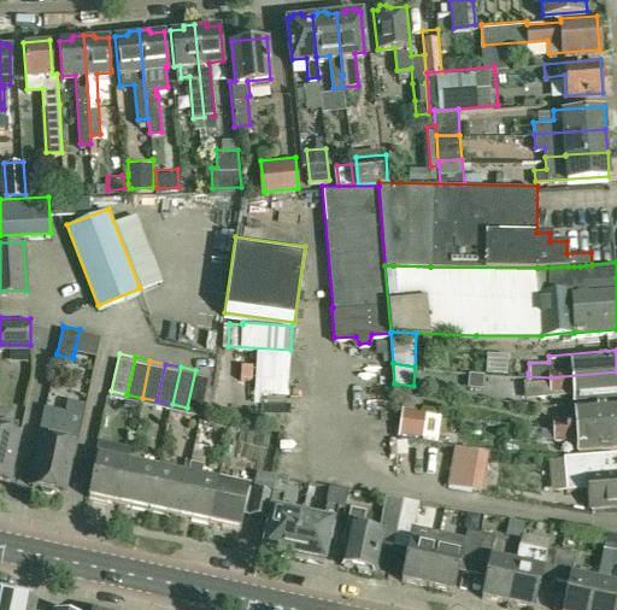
[(195,370),(187,408),(201,410),(209,374),(195,370)]
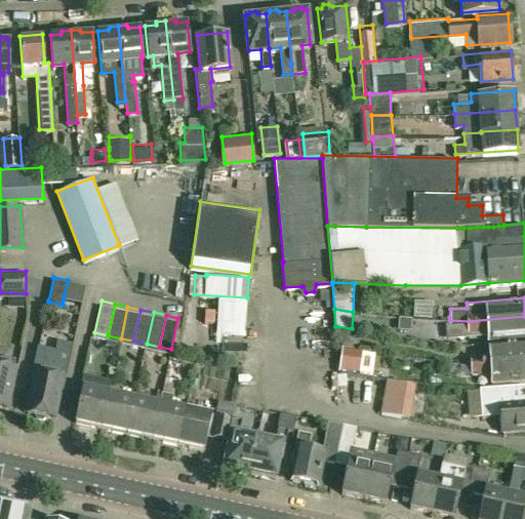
[(489,337),(524,334),(524,316),(469,321),(449,320),(448,320),(449,333),(470,331),(470,329),(488,328),(489,337)]
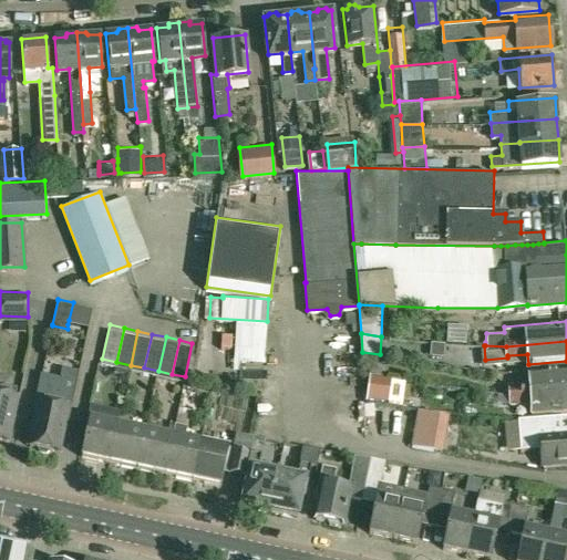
[(58,448),(64,418),(69,420),(79,367),(62,364),(60,375),(42,371),(37,395),(39,396),(30,442),(38,444),(40,447),(47,449),(50,446),(58,448)]
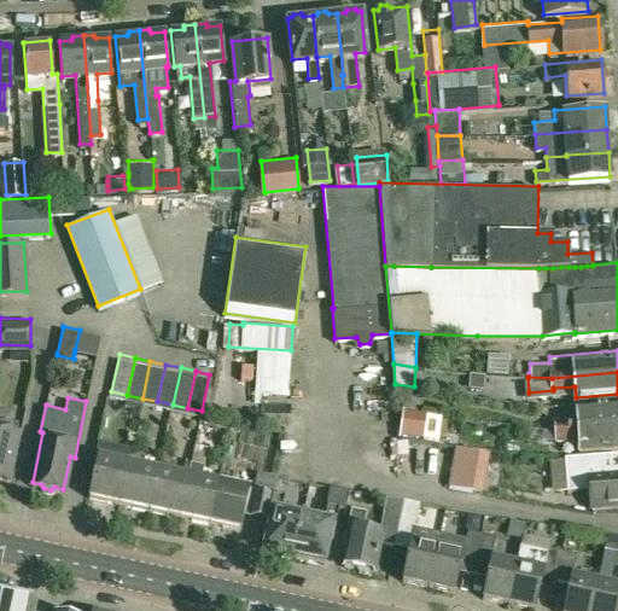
[(554,426),(617,422),(617,399),(576,403),(576,414),(554,415),(554,426)]
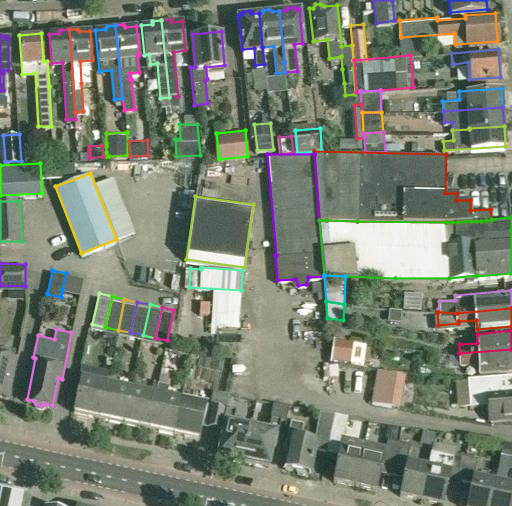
[(357,339),(333,336),(330,355),(354,358),(357,339)]
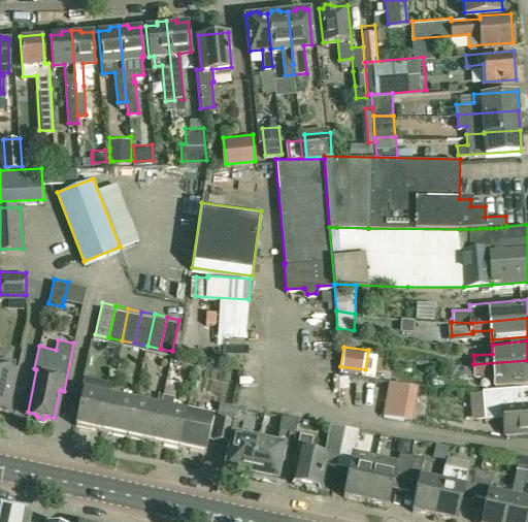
[(0,405),(5,408),(17,358),(2,355),(0,362),(0,405)]
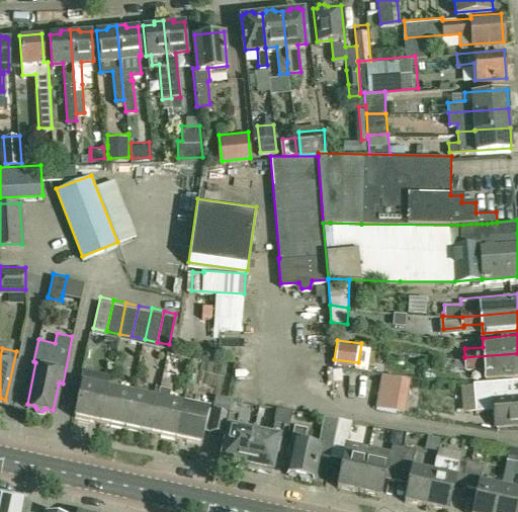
[(486,374),(517,371),(517,353),(464,357),(465,366),(485,364),(486,374)]
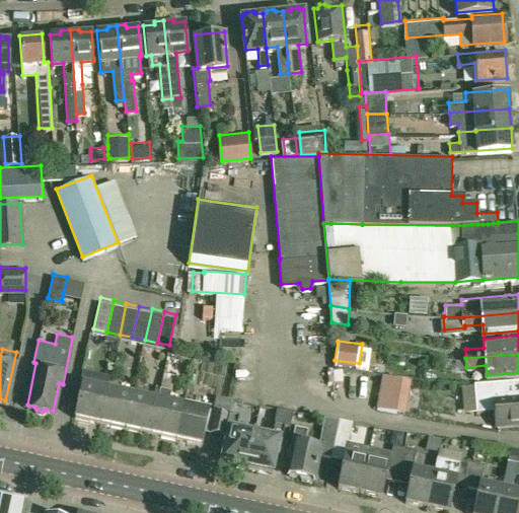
[(409,380),(382,375),(377,406),(402,410),(409,380)]
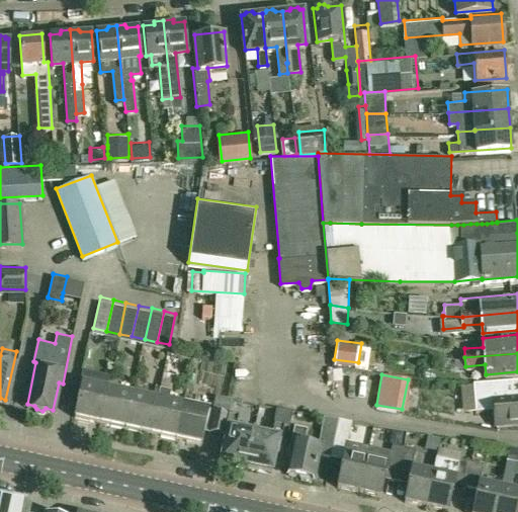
[(504,377),(473,380),(476,408),(493,407),(495,422),(517,420),(517,392),(505,393),(504,377)]
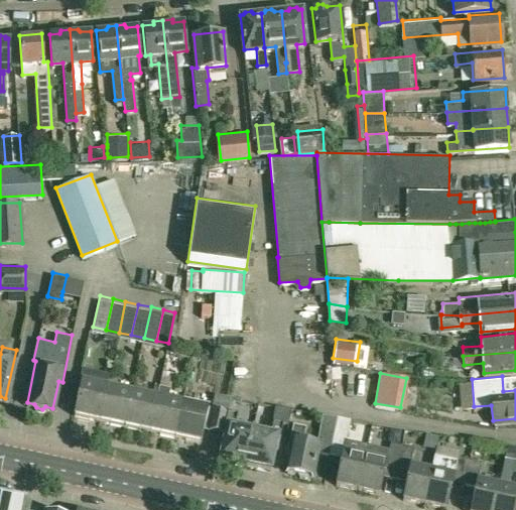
[(100,417),(108,383),(82,377),(75,412),(100,417)]
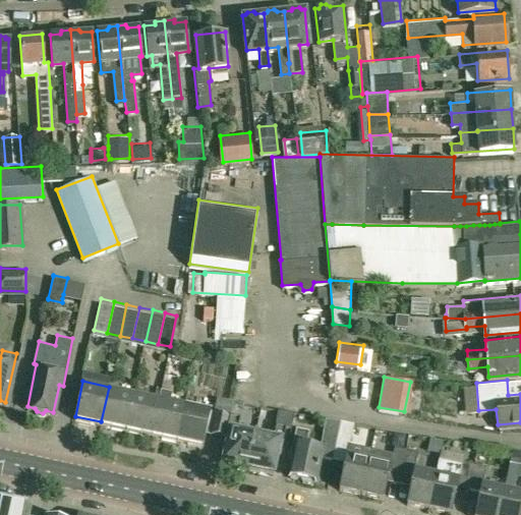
[(184,403),(171,400),(173,389),(162,386),(159,398),(151,433),(176,438),(184,403)]
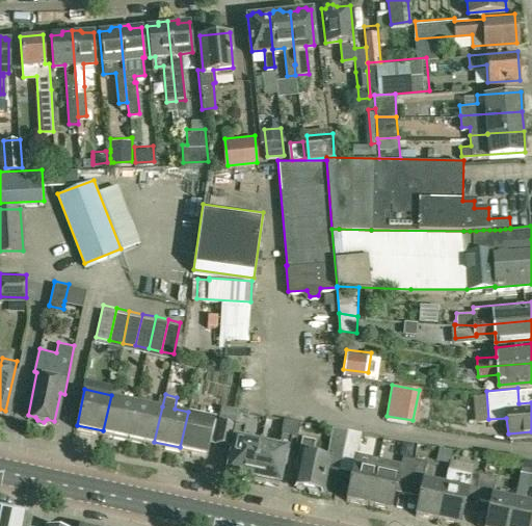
[(129,437),(136,400),(111,395),(103,430),(129,437)]
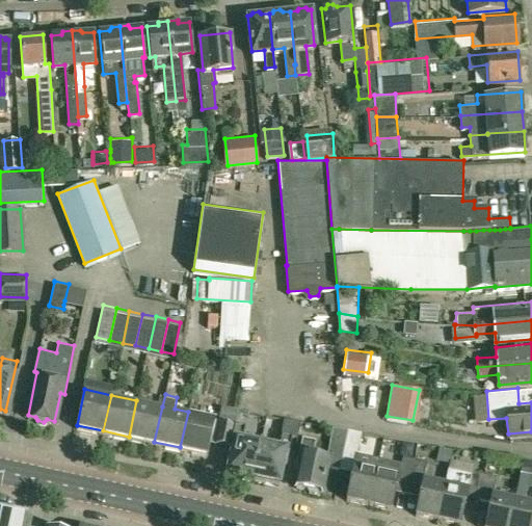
[(154,442),(162,406),(136,400),(129,437),(154,442)]
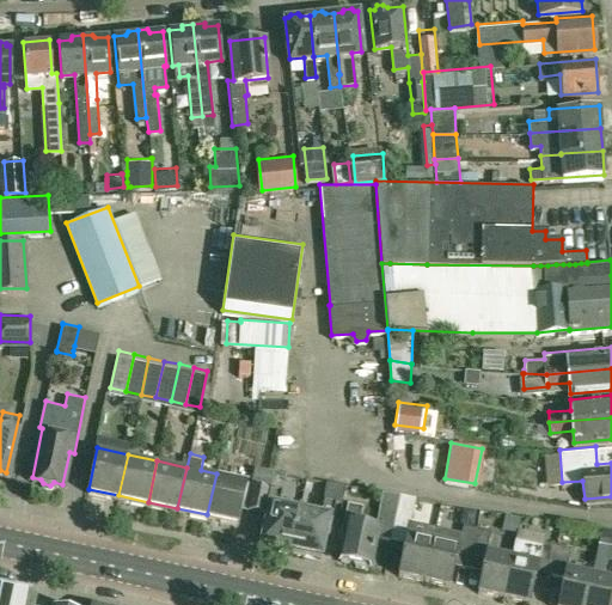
[(251,481),(232,477),(234,463),(220,460),(218,474),(216,474),(207,514),(238,521),(242,505),(246,506),(251,481)]
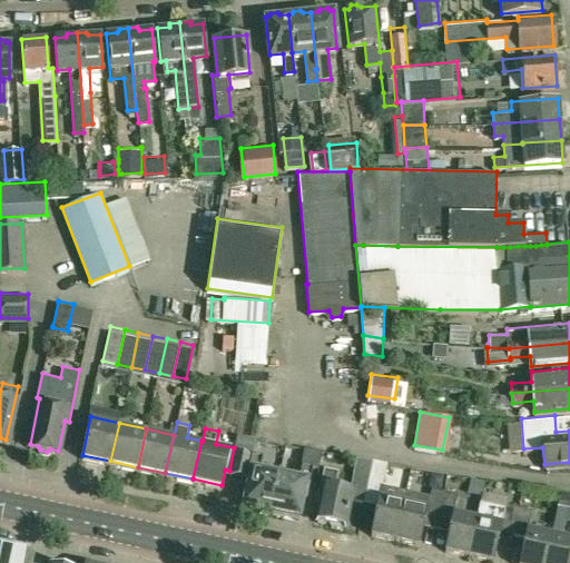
[(263,453),(252,451),(255,435),(237,432),(234,447),(229,471),(246,474),(245,482),(248,482),(244,502),(254,504),(256,507),(271,511),(278,472),(259,467),(263,453)]
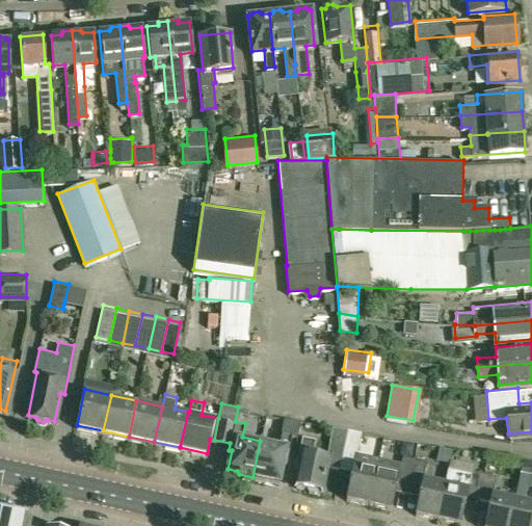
[(318,488),(322,489),(328,464),(339,466),(347,426),(331,424),(328,440),(329,440),(325,456),(313,453),(316,438),(302,435),(299,451),(299,450),(296,465),(299,466),(295,483),(308,485),(309,489),(315,490),(318,488)]
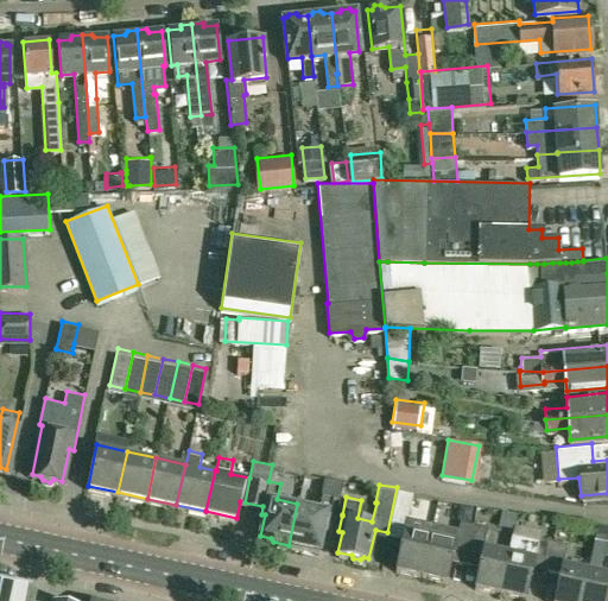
[(407,516),(409,506),(412,491),(397,487),(387,532),(401,536),(396,568),(422,573),(430,532),(432,522),(407,516)]
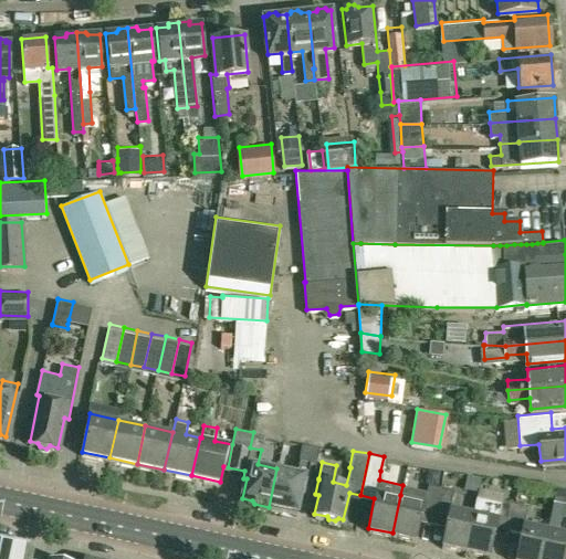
[(296,509),(301,489),(304,491),(311,461),(300,459),(296,473),(276,468),(269,507),(283,510),(286,507),(296,509)]
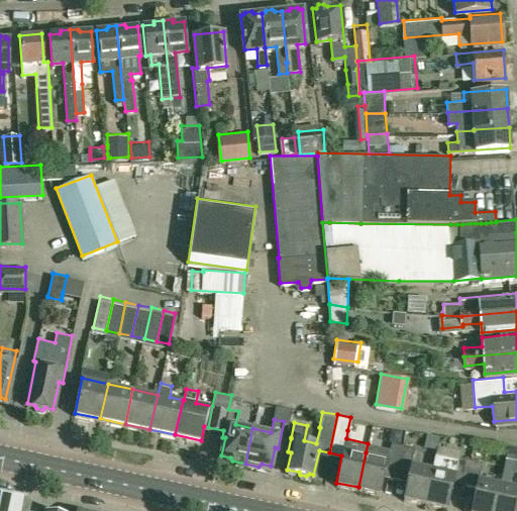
[(398,468),(403,442),(391,440),(390,447),(368,443),(366,452),(358,487),(380,492),(386,465),(398,468)]
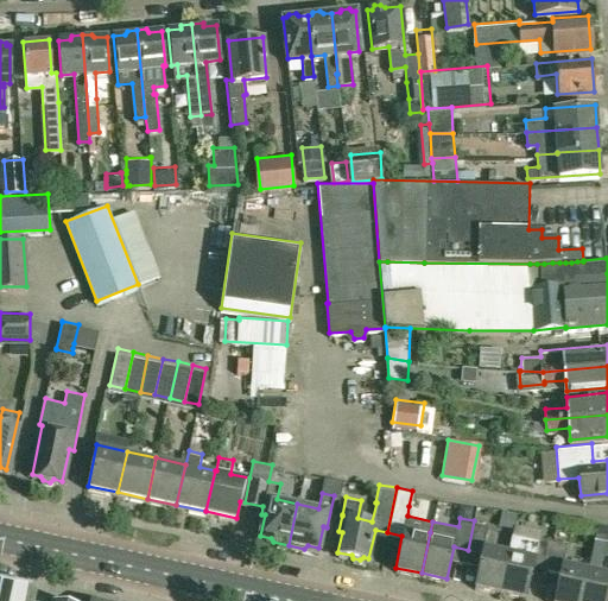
[(500,590),(510,549),(483,544),(488,524),(474,520),(468,550),(481,552),(474,584),(500,590)]
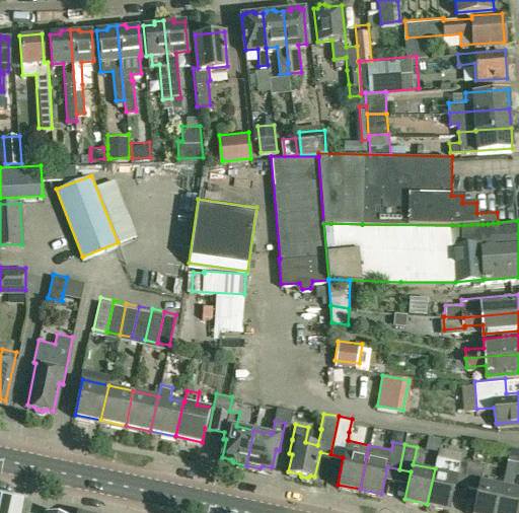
[(507,457),(518,458),(518,446),(510,445),(507,457)]
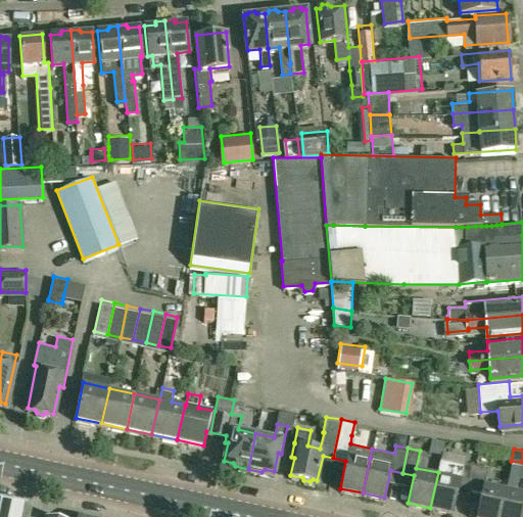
[(464,460),(463,463),(441,459),(438,472),(430,508),(453,512),(459,485),(470,487),(475,463),(464,460)]
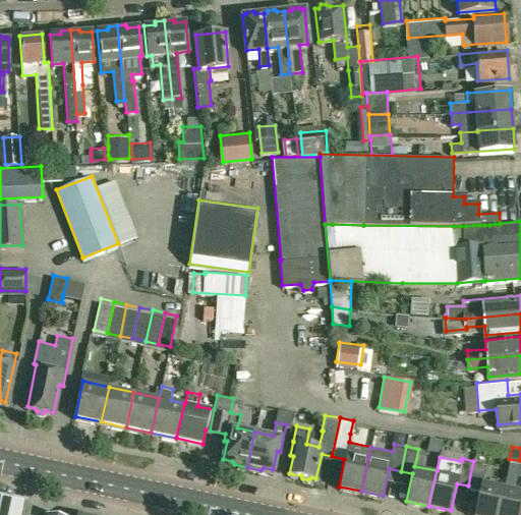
[(497,514),(504,485),(482,480),(485,463),(473,461),(468,485),(480,489),(474,514),(497,514)]
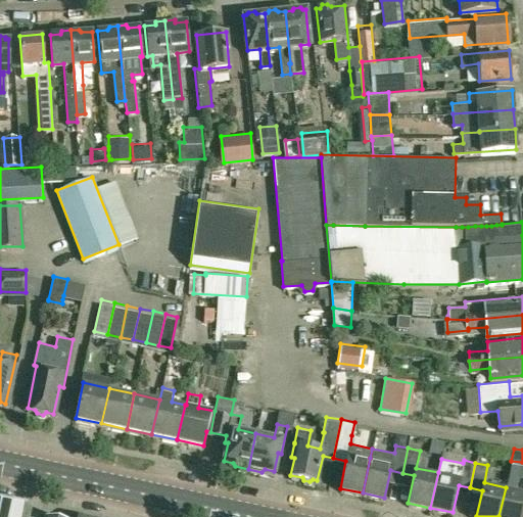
[(522,516),(522,490),(506,487),(498,516),(522,516)]
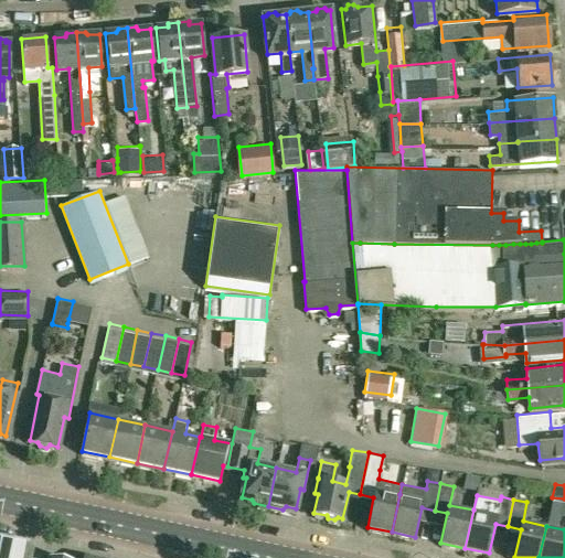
[(0,557),(9,557),(13,542),(0,538),(0,557)]
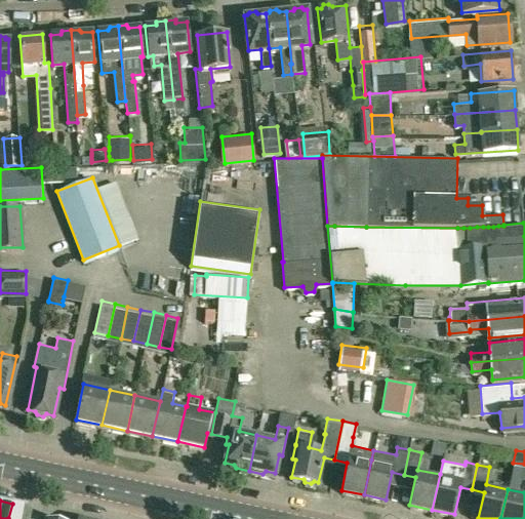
[(28,518),(31,508),(12,504),(8,518),(28,518)]
